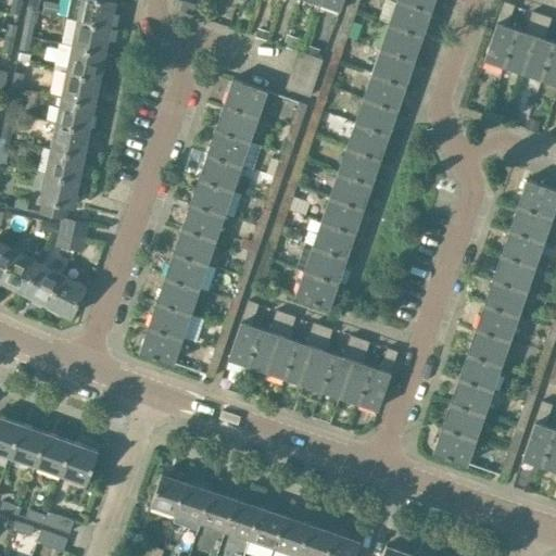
[(36,11),(38,0),(28,0),(27,9),(36,11)]
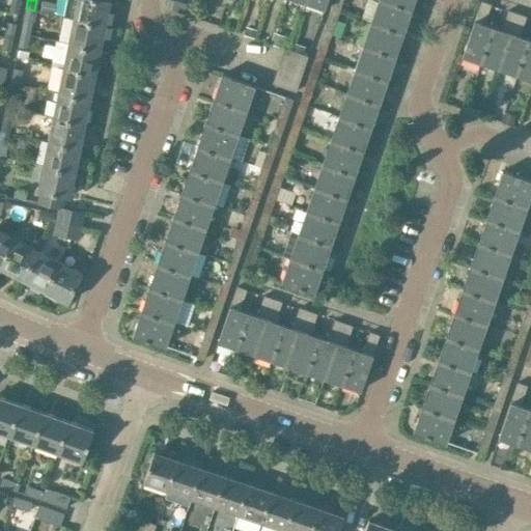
[(105,25),(110,0),(77,0),(74,18),(105,25)]
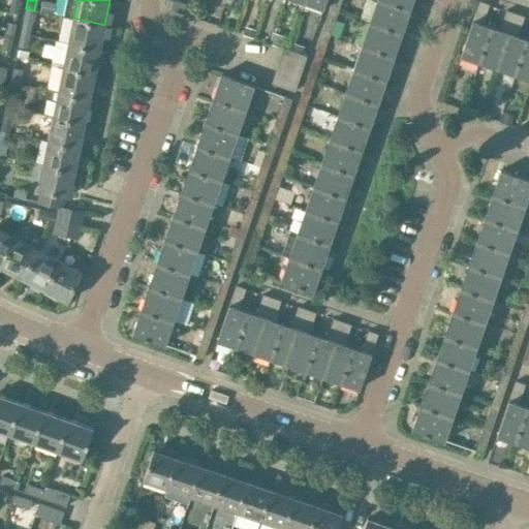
[(323,8),(325,0),(305,0),(305,2),(323,8)]
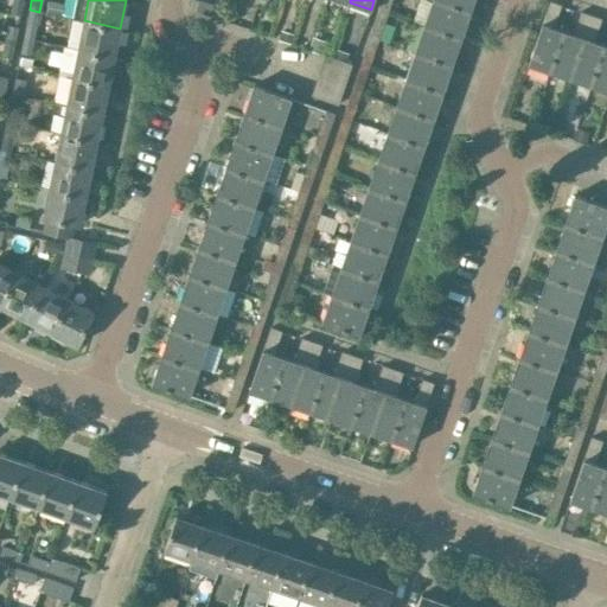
[(388,13),(393,0),(382,0),(379,10),(388,13)]
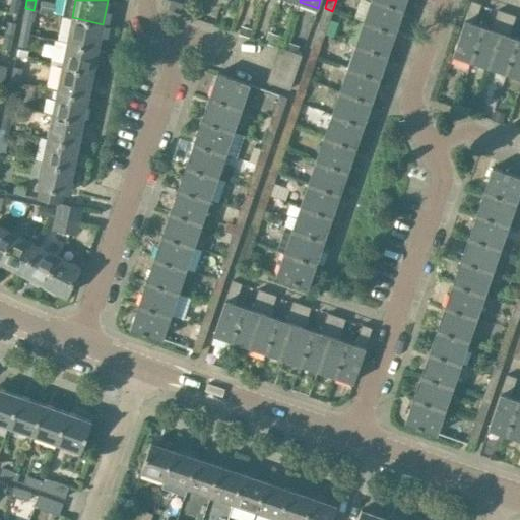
[(394,34),(402,11),(371,0),(370,0),(363,22),(394,34)]
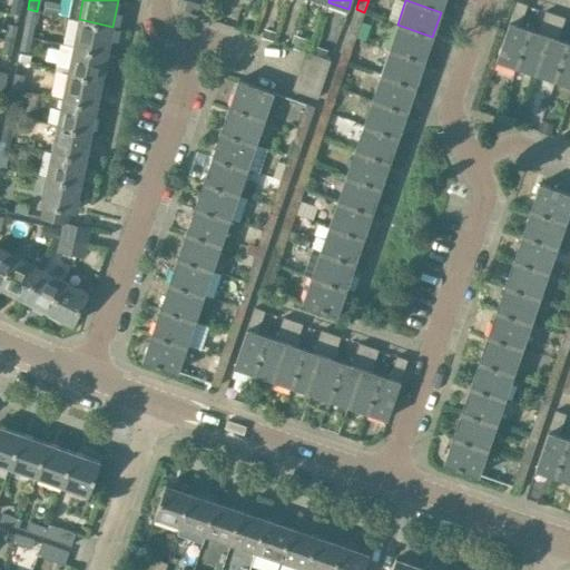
[(406,0),(441,12),(444,0),(406,0)]
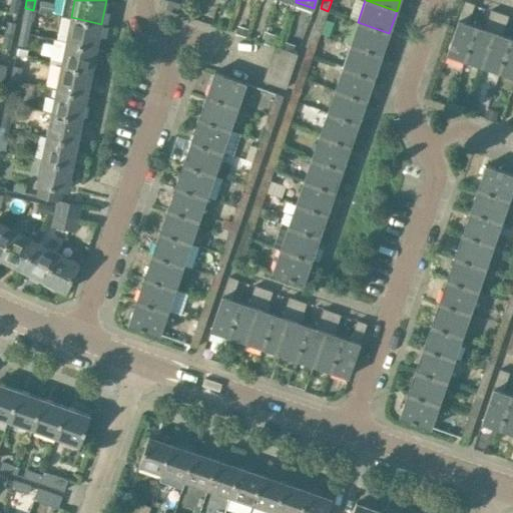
[(465,60),(476,26),(465,21),(466,16),(470,17),(474,4),(465,1),(459,20),(447,54),(465,60)]
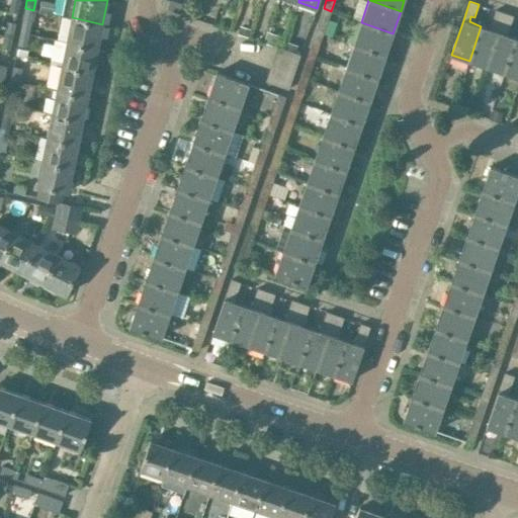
[(32,17),(33,10),(25,8),(23,16),(32,17)]
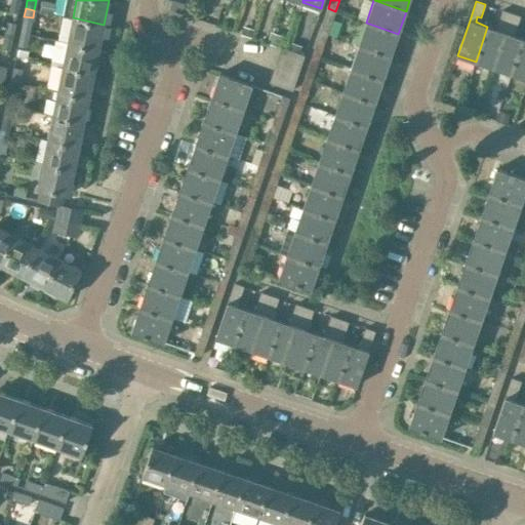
[(493,68),(512,13),(502,10),(498,24),(501,25),(499,31),(487,27),(476,62),(493,68)]
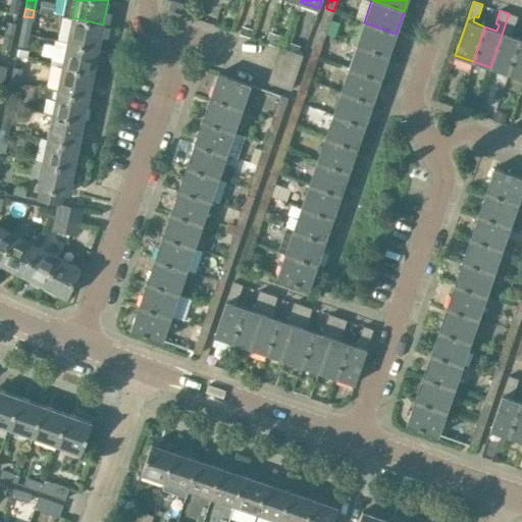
[(326,34),(332,14),(325,12),(318,32),(326,34)]
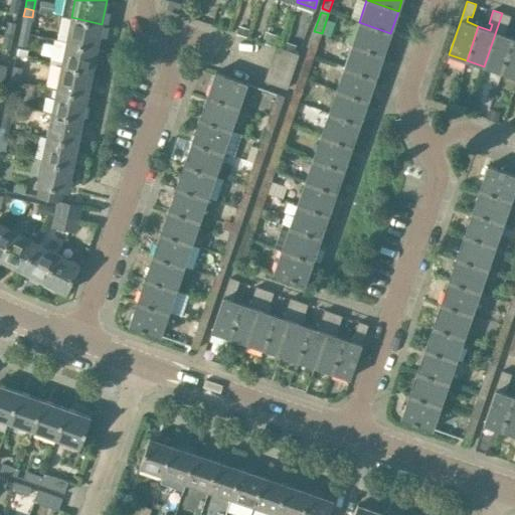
[(501,71),(512,37),(500,33),(502,27),(506,29),(510,16),(502,13),(484,66),(501,71)]
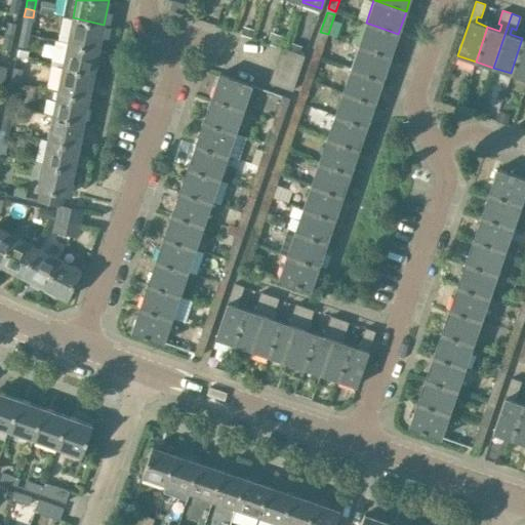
[(13,37),(16,18),(9,17),(5,35),(13,37)]
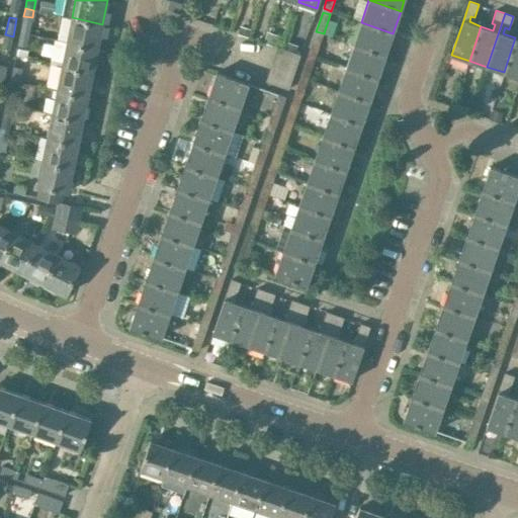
[(97,49),(102,24),(72,17),(67,41),(97,49)]
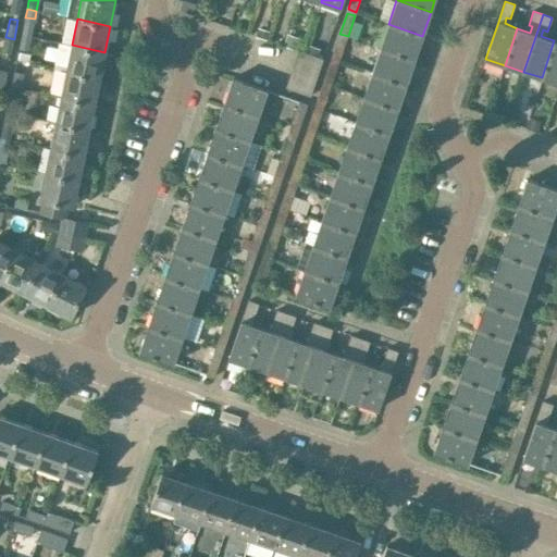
[(31,37),(34,23),(24,21),(22,35),(31,37)]
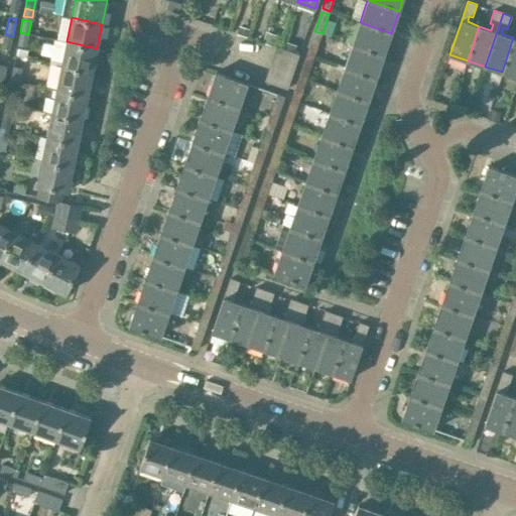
[(384,54),(391,33),(360,22),(352,43),(384,54)]
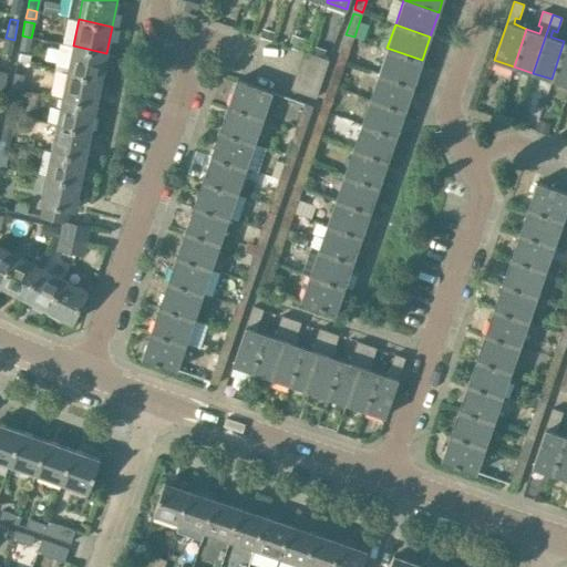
[(29,51),(31,38),(22,35),(19,49),(29,51)]
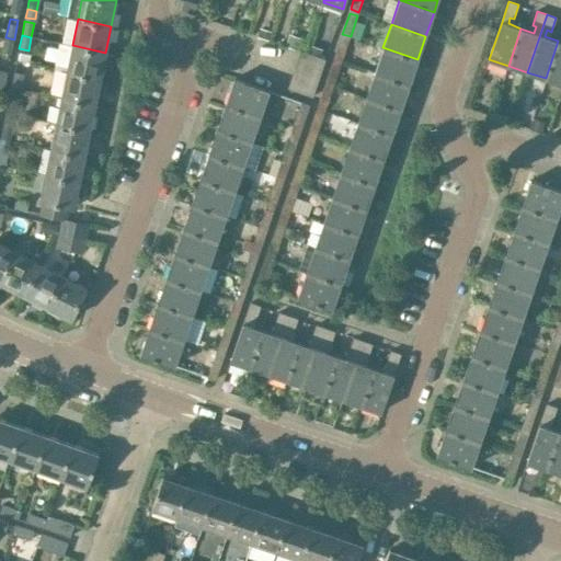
[(12,47),(14,39),(6,37),(4,46),(12,47)]
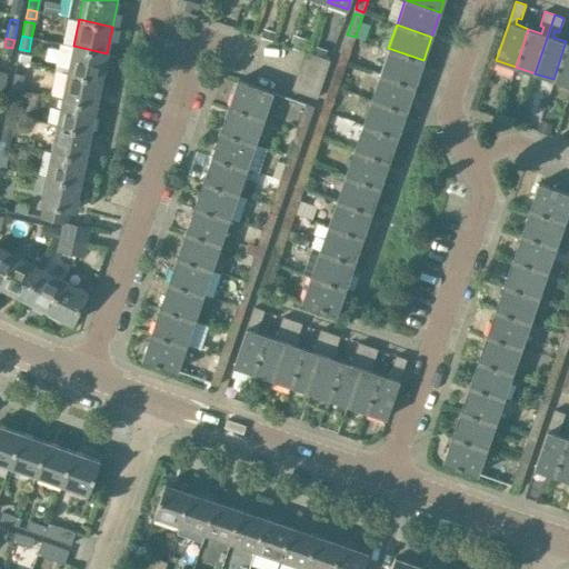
[(347,62),(353,41),(346,39),(338,60),(347,62)]
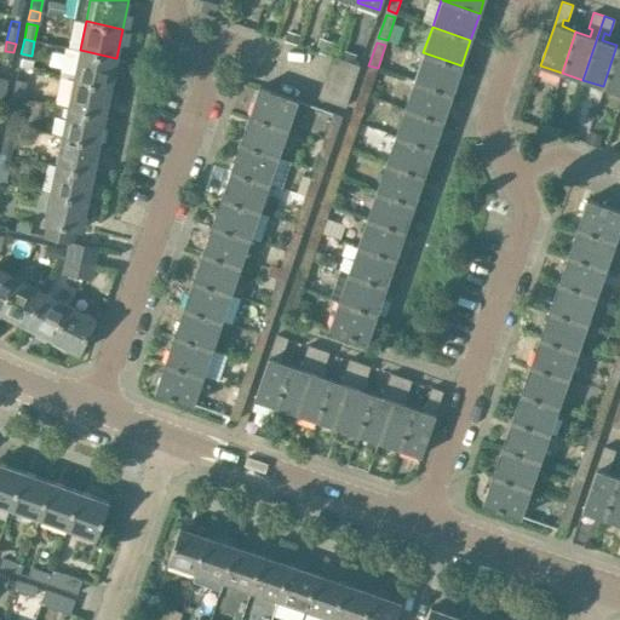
[(619,92),(619,46),(616,45),(603,86),(619,92)]
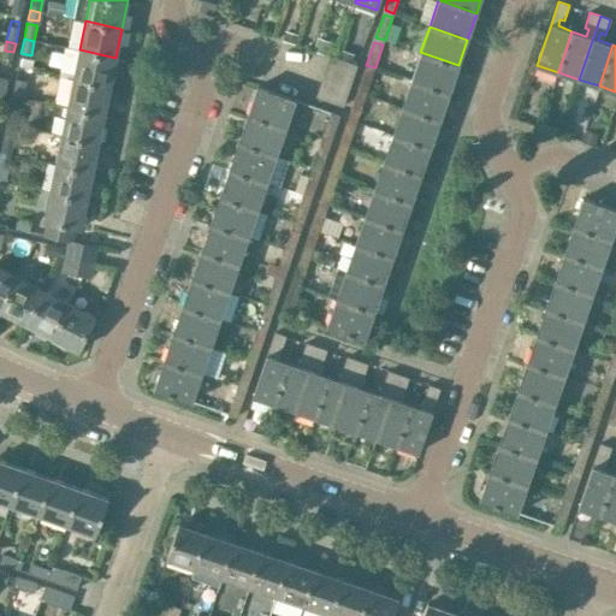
[(111,86),(116,58),(80,49),(73,78),(111,86)]
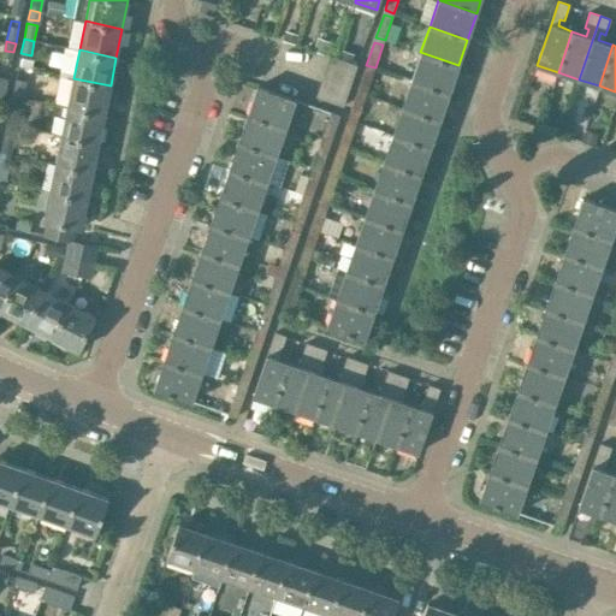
[(450,92),(458,65),(420,52),(412,78),(450,92)]
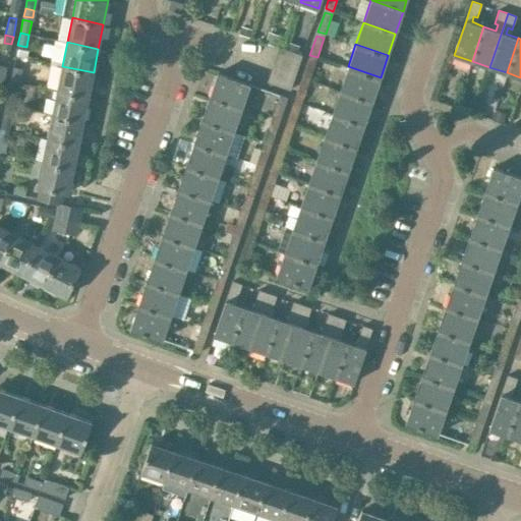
[(298,67),(302,55),(279,47),(275,60),(298,67)]
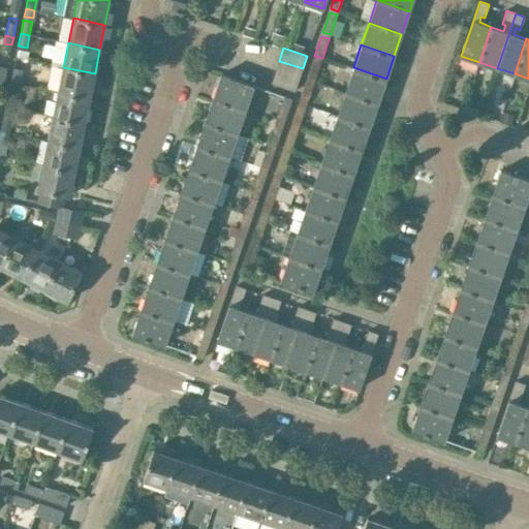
[(314,82),(321,62),(313,59),(307,79),(314,82)]
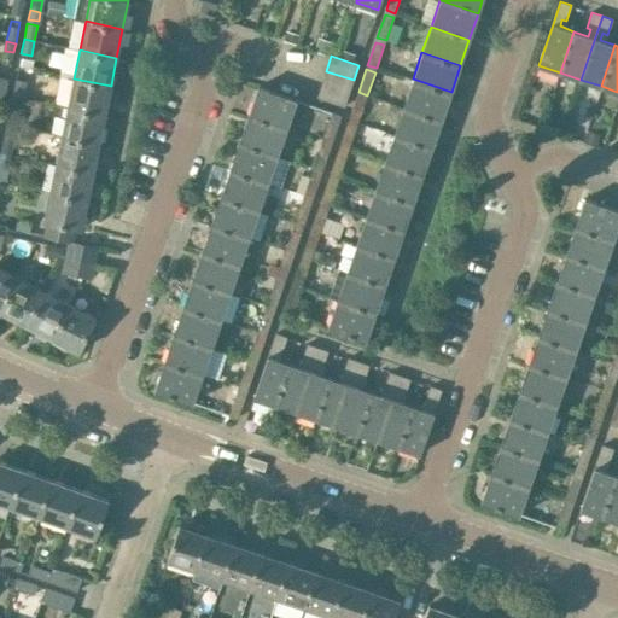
[(354,80),(326,71),(321,83),(349,93),(354,80)]
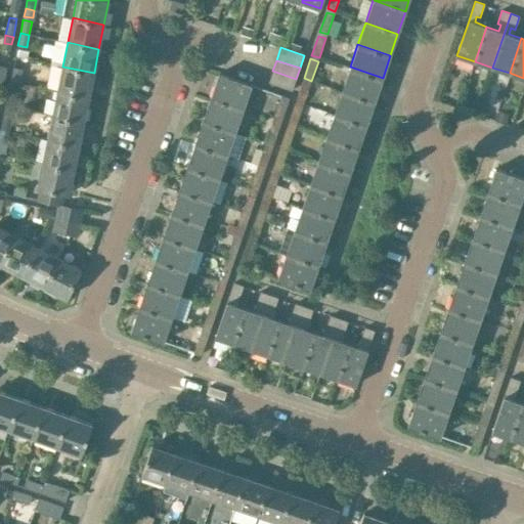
[(89,97),(94,73),(62,67),(58,90),(89,97)]
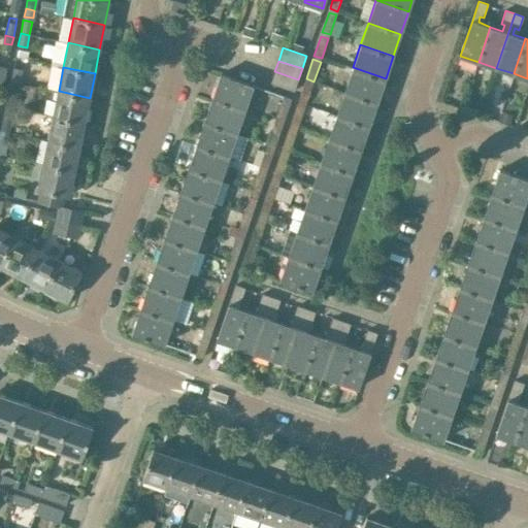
[(376,104),(386,78),(353,67),(343,93),(376,104)]
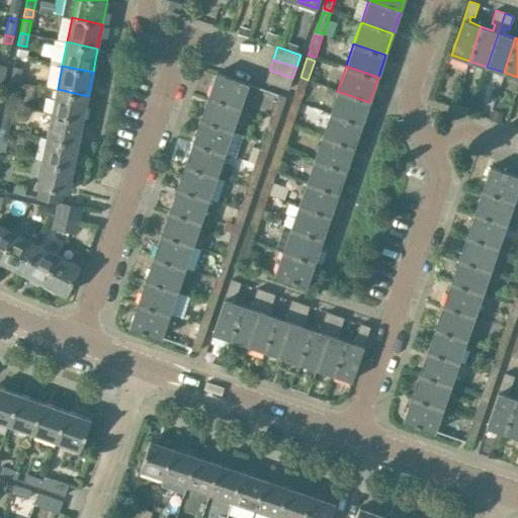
[(19,81),(22,69),(13,67),(10,79),(19,81)]
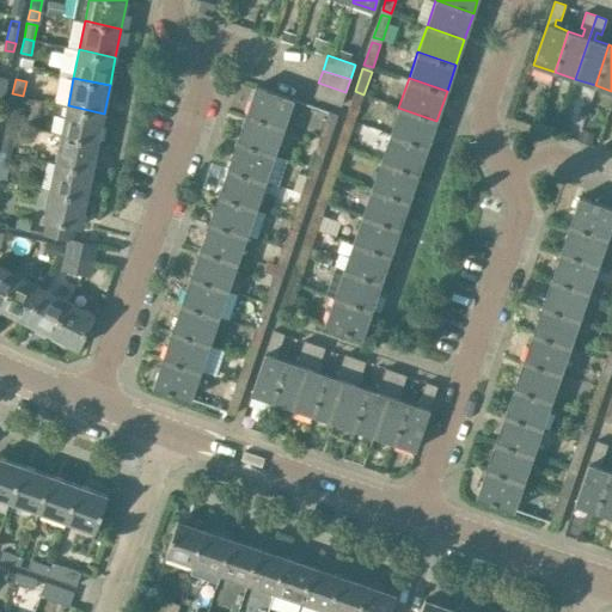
[(341,105),(346,92),(318,83),(314,96),(341,105)]
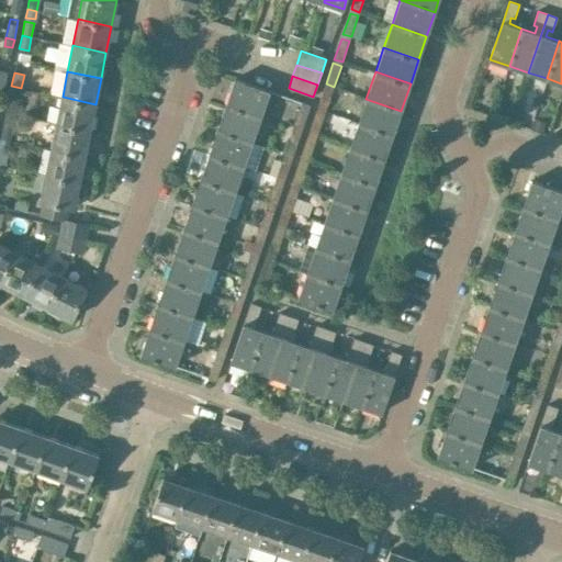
[(260,120),(270,91),(235,79),(225,108),(260,120)]
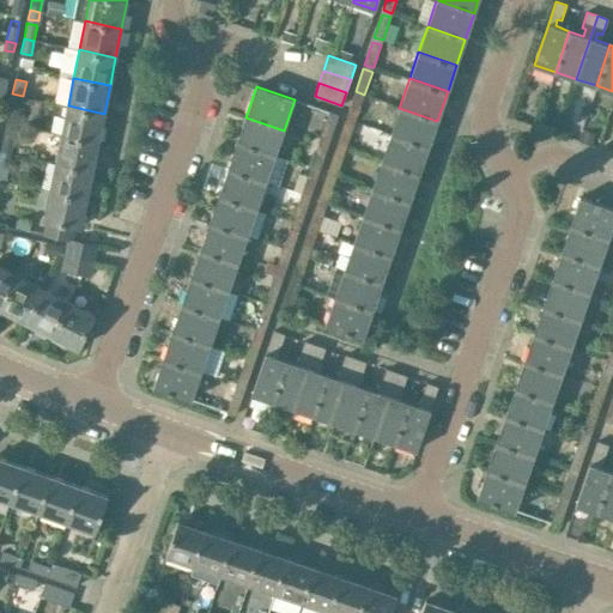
[(18,121),(23,96),(12,93),(7,119),(18,121)]
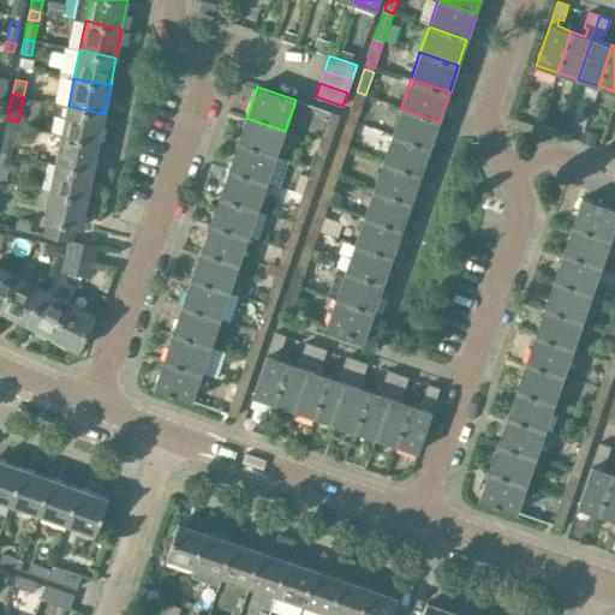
[(356,123),(364,100),(354,96),(347,119),(356,123)]
